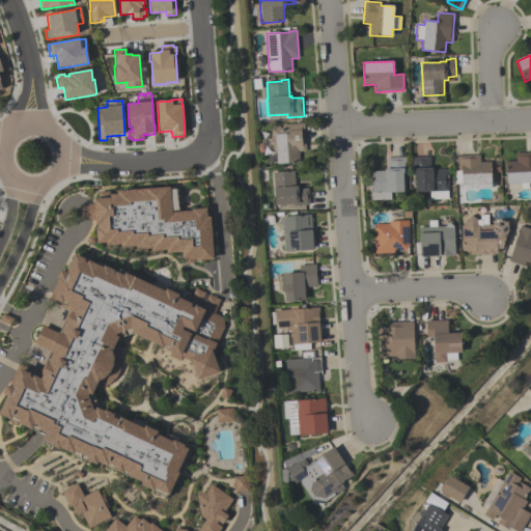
[(306,151),(299,151),(300,163),(276,165),(276,163),(269,164),(268,157),(276,156),(276,149),(272,149),(270,129),(275,129),(275,127),(279,127),(279,128),(283,128),(282,124),(303,123),(306,151)]
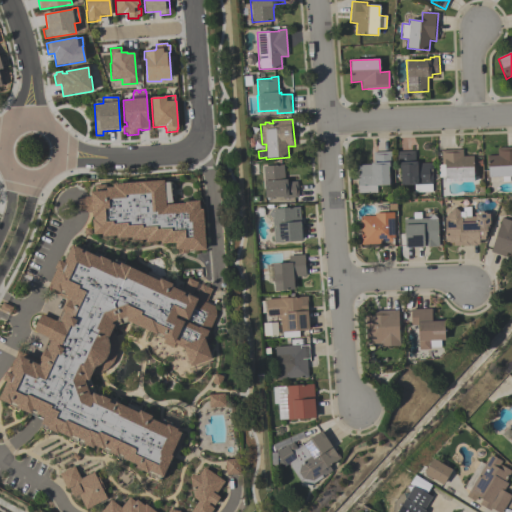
[(486,156),(498,156),(497,149),(511,148),(511,177),(509,177),(509,182),(502,182),(502,177),(488,178),(488,165),(487,165),(486,156)]
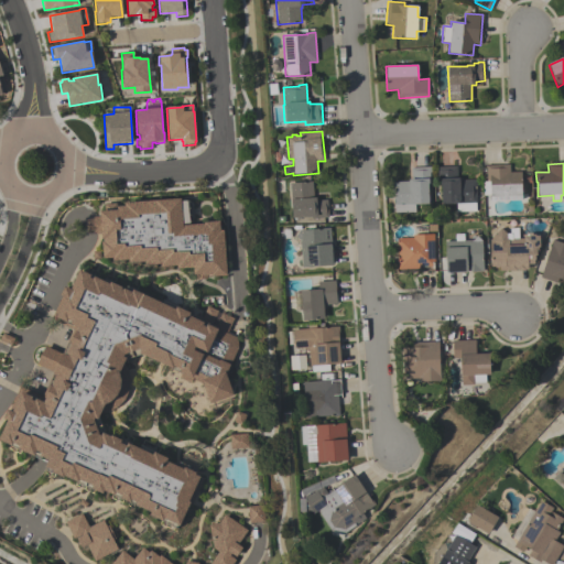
[(522,201),(490,202),(490,196),(484,196),(484,182),(486,182),(486,166),(510,165),(510,173),(521,172),(522,201)]
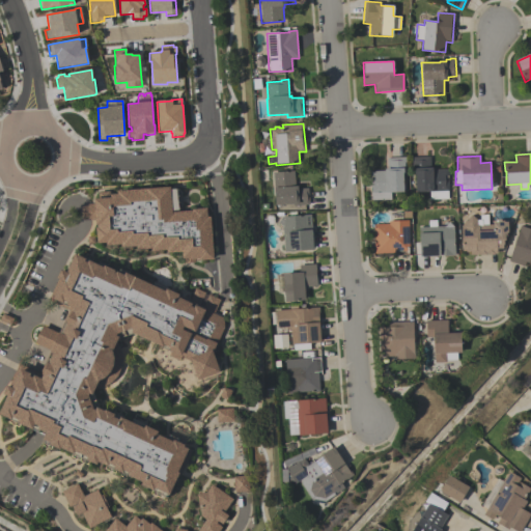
[(430,157),(430,168),(436,168),(436,169),(448,169),(448,192),(448,199),(429,200),(429,193),(415,193),(415,173),(413,173),(413,158),(430,157)]
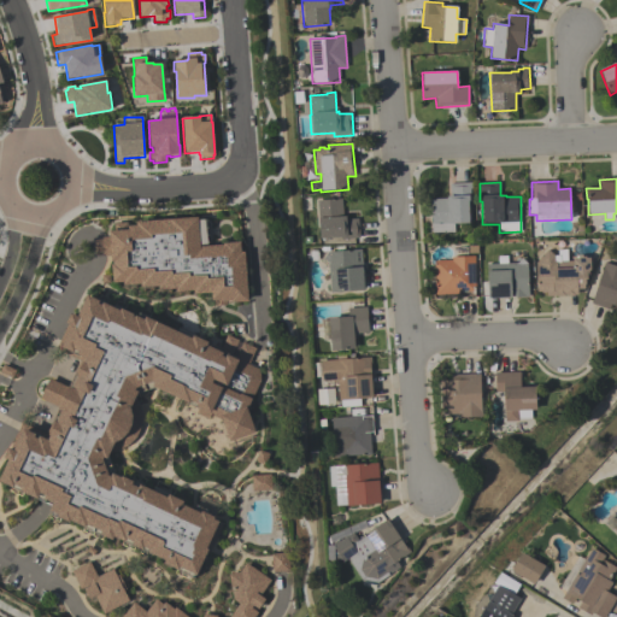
[(470,183),(471,200),(468,200),(469,224),(453,224),(454,233),(432,234),(430,199),(446,199),(446,198),(447,198),(447,197),(450,197),(450,184),(470,183)]
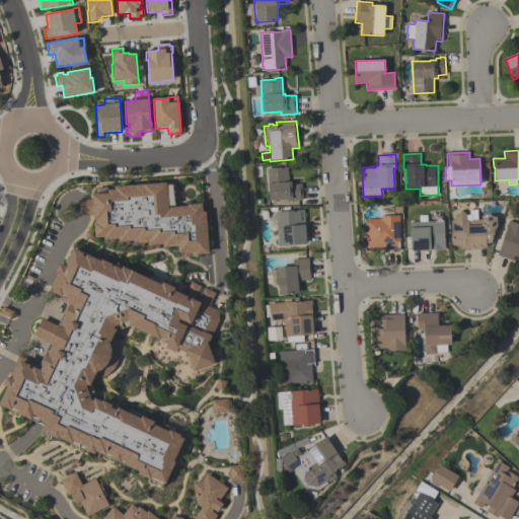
[(302,201),(287,202),(287,200),(269,202),(267,169),(287,167),(288,180),(292,180),(292,184),(301,183),(302,201)]
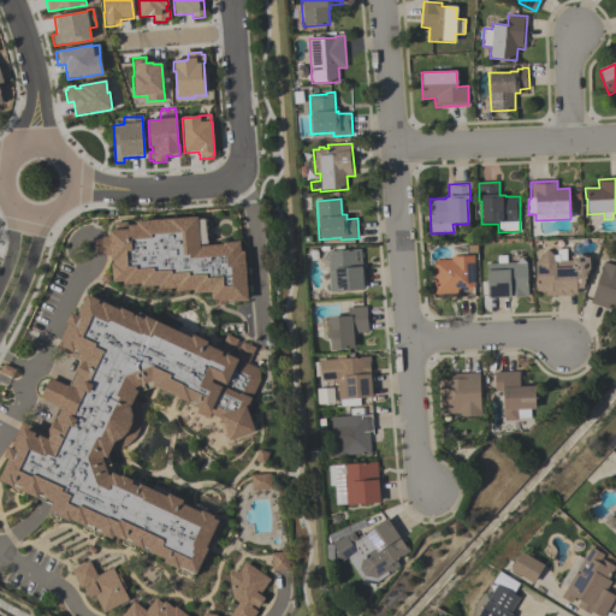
[(247,302),(230,303),(230,302),(225,302),(226,304),(211,306),(209,294),(190,295),(190,291),(175,292),(175,289),(158,290),(157,286),(140,288),(140,284),(123,285),(122,282),(112,283),(110,254),(95,255),(94,240),(101,240),(101,237),(108,237),(107,231),(126,230),(126,226),(135,226),(135,221),(196,218),(199,247),(221,246),(221,243),(240,242),(241,253),(243,252),(247,302)]
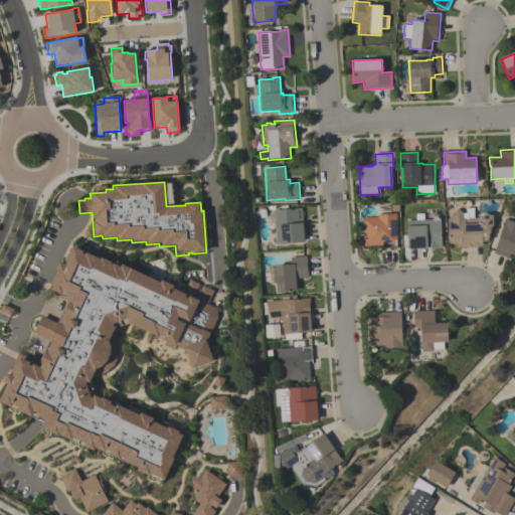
[(482,242),(483,246),(480,246),(480,247),(465,248),(465,247),(456,247),(456,245),(452,245),(451,243),(448,243),(448,219),(457,209),(463,213),(466,213),(465,208),(473,208),(473,218),(478,218),(478,216),(483,216),(484,214),(488,214),(490,216),(492,216),(492,217),(495,217),(488,238),(487,238),(487,241),(482,242)]
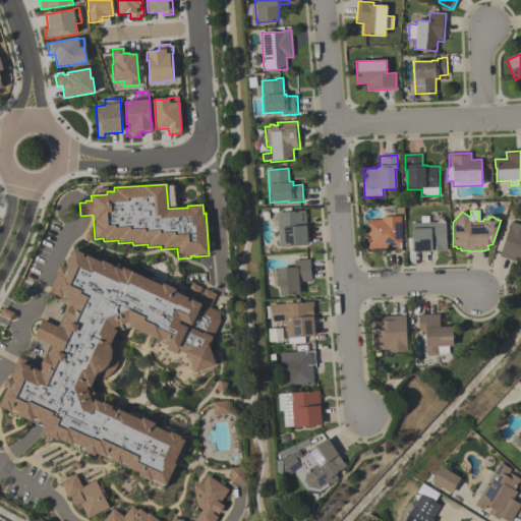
[(277,213),(304,212),(307,246),(279,248),(277,223),(273,219),(277,214),(277,213)]
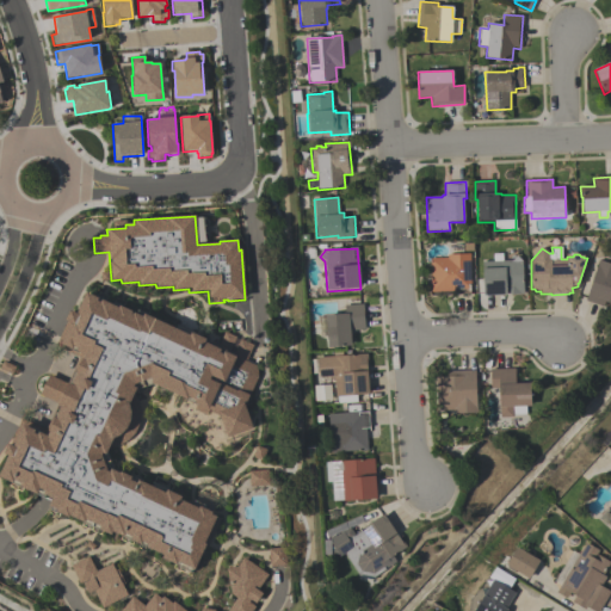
[(523,295),(511,295),(506,295),(483,296),(482,261),(493,261),(493,254),(503,253),(503,260),(512,260),(517,255),(520,260),(522,260),(523,295)]
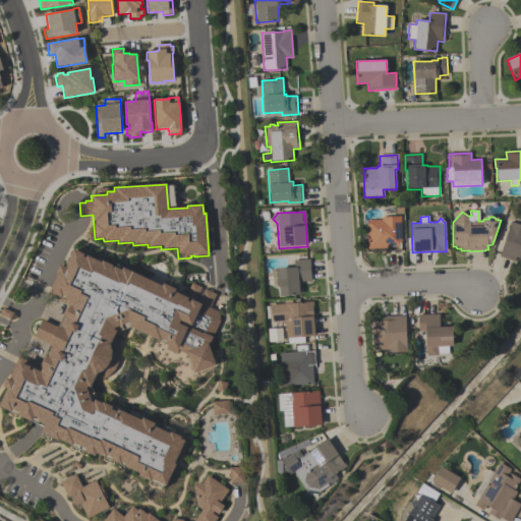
[(367,249),(366,221),(382,220),(382,218),(400,217),(402,245),(401,245),(401,250),(387,251),(386,248),(367,249)]
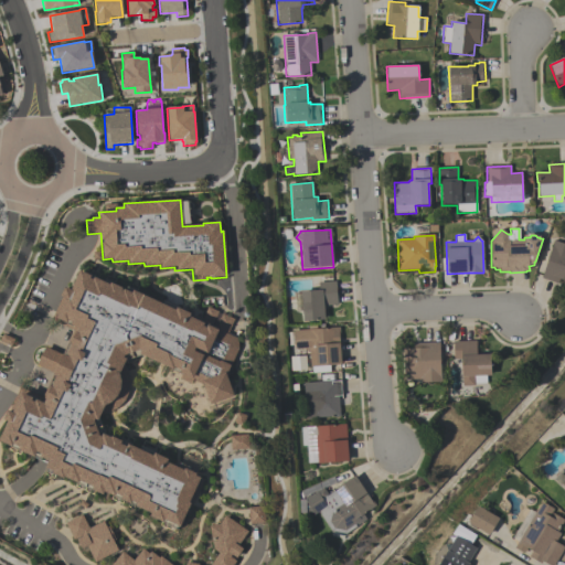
[(541,278),(553,241),(564,244),(564,281),(558,280),(557,284),(541,278)]
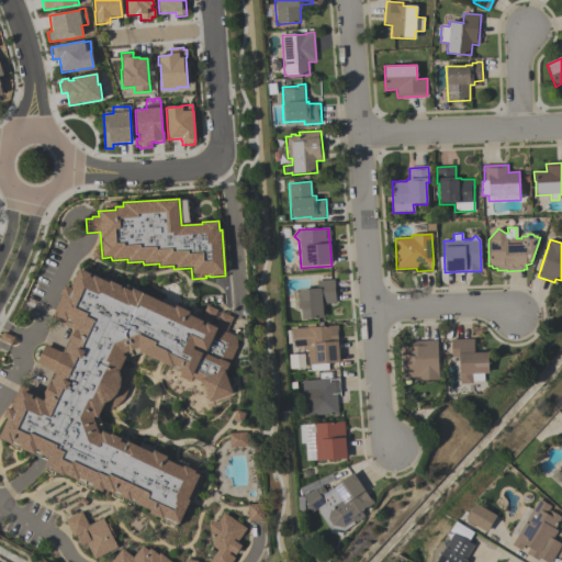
[(179,526),(164,519),(163,521),(148,516),(149,513),(134,505),(135,503),(131,501),(130,503),(119,498),(121,496),(114,493),(113,495),(103,491),(102,494),(90,489),(91,486),(79,481),(78,482),(64,476),(63,478),(51,472),(52,471),(44,468),(47,460),(40,456),(41,453),(35,451),(33,456),(17,449),(18,446),(13,444),(12,447),(0,440),(0,435),(7,420),(2,419),(7,409),(12,412),(21,392),(44,402),(45,398),(44,398),(49,385),(51,386),(56,377),(52,374),(54,372),(36,364),(45,346),(65,355),(69,345),(69,344),(75,332),(76,332),(76,329),(51,318),(60,296),(59,296),(64,287),(70,290),(78,270),(90,276),(89,278),(92,280),(93,277),(109,283),(131,292),(132,290),(175,310),(175,307),(189,314),(188,316),(200,322),(206,306),(233,317),(226,333),(236,338),(237,348),(225,374),(233,395),(209,404),(201,383),(191,379),(190,383),(178,378),(180,373),(178,372),(179,370),(172,367),(172,369),(137,353),(139,350),(137,350),(123,356),(122,357),(125,359),(123,363),(126,368),(128,379),(128,390),(124,400),(115,407),(107,412),(101,412),(97,419),(94,418),(93,420),(98,436),(100,436),(101,433),(103,434),(110,437),(110,436),(121,440),(120,444),(125,446),(126,444),(152,454),(153,452),(167,459),(166,461),(182,469),(183,468),(194,472),(194,474),(198,476),(198,475),(202,476),(190,505),(188,504),(179,526)]
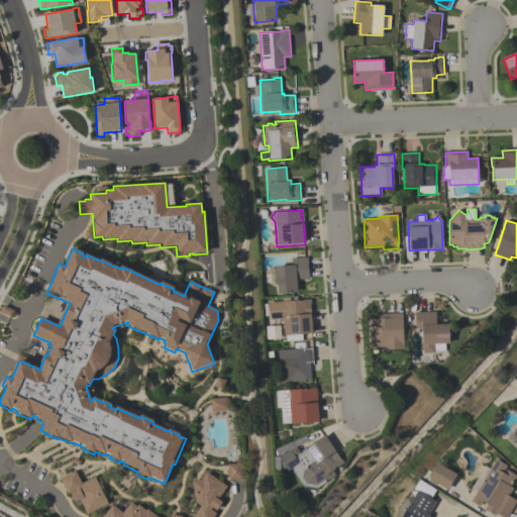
[(275,268),(291,267),(291,259),(307,257),(308,279),(296,280),(297,294),(277,295),(275,268)]
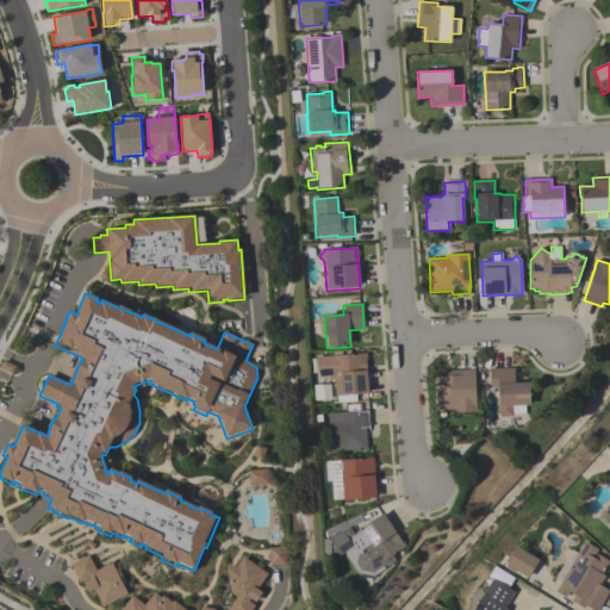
[(316,356),(367,354),(367,366),(366,366),(367,394),(356,396),(356,402),(337,403),(336,397),(335,397),(334,377),(317,377),(316,356)]
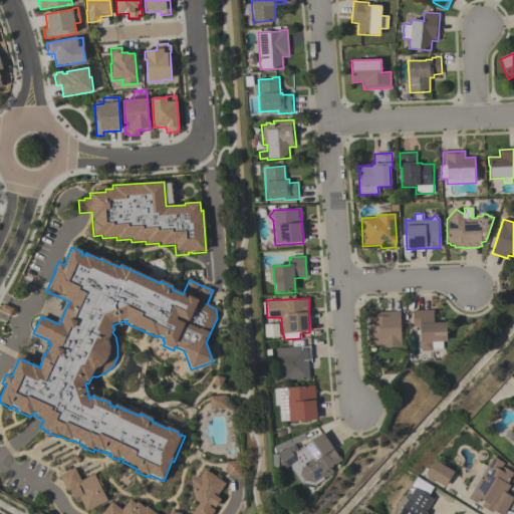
[(433,310),(434,324),(446,323),(447,343),(443,343),(443,350),(432,350),(432,351),(421,352),(420,327),(413,327),(412,311),(433,310)]
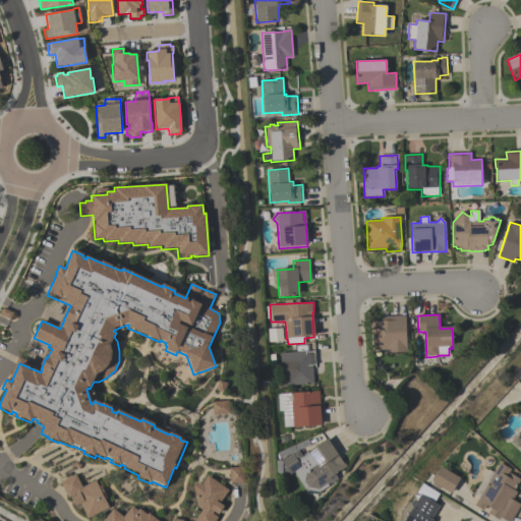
[(406,353),(387,353),(387,350),(371,350),(371,322),(381,322),(380,316),(405,316),(406,353)]
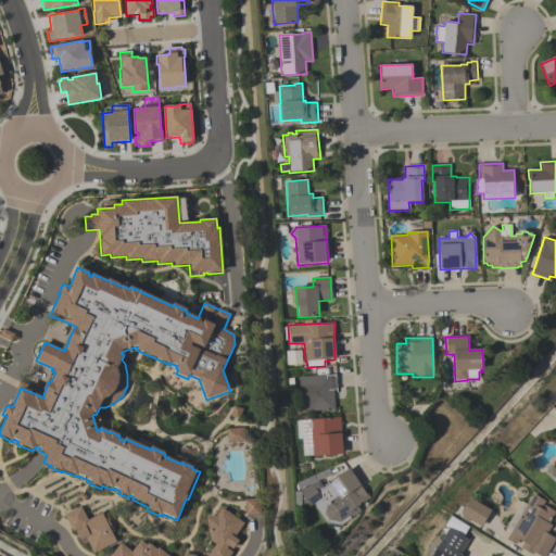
[(335,411),(327,412),(327,411),(301,413),(299,377),(325,375),(325,376),(335,375),(336,390),(333,390),(335,411)]
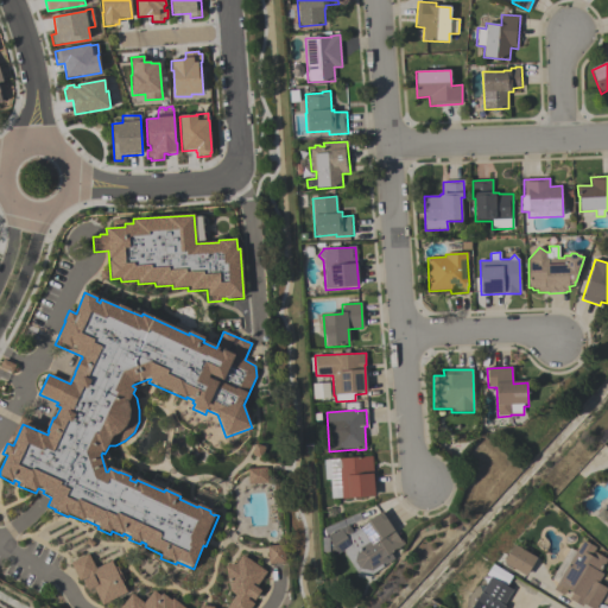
[(330,461),(339,460),(339,458),(372,457),(374,498),(341,500),(341,489),(331,491),(330,461)]
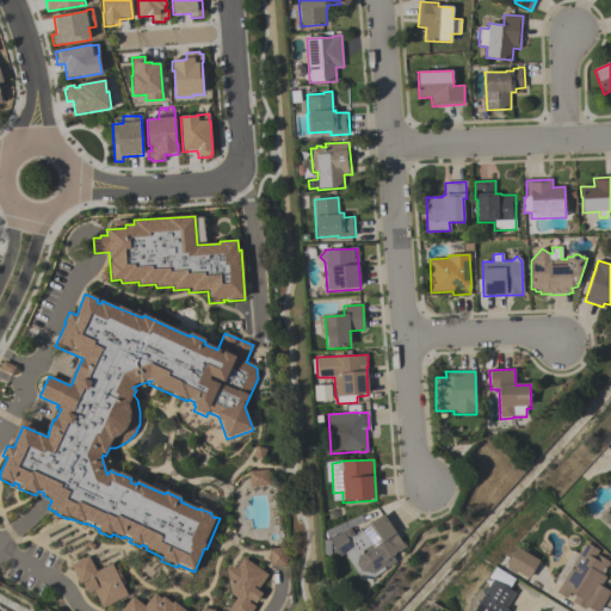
[(248,473),(267,470),(269,486),(250,487),(248,473)]
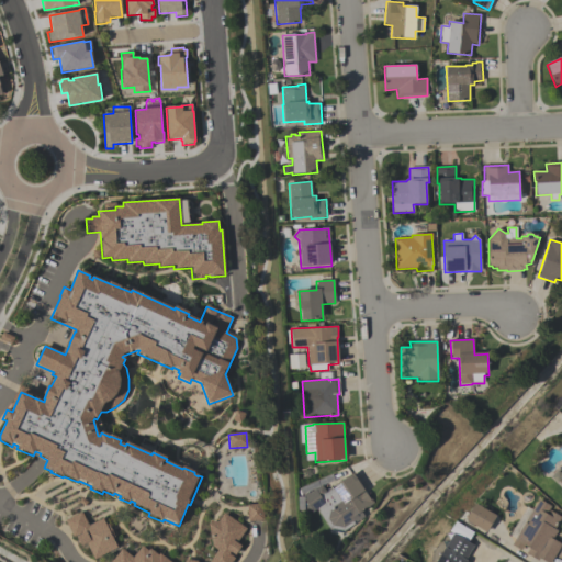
[(561,467),(551,479),(561,487),(561,489),(560,492),(561,493),(561,467)]
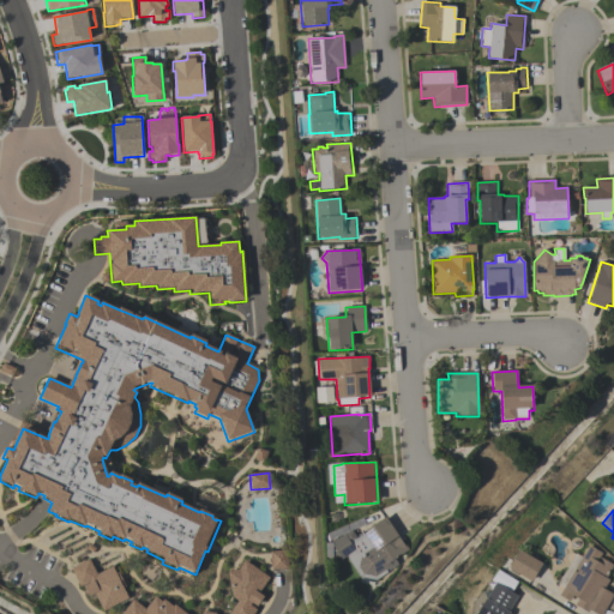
[(398,565),(389,571),(387,570),(386,571),(374,577),(362,584),(347,557),(341,560),(339,558),(336,560),(331,551),(333,549),(329,542),(336,537),(337,539),(351,530),(355,536),(386,518),(399,541),(402,540),(408,551),(395,559),(398,565)]
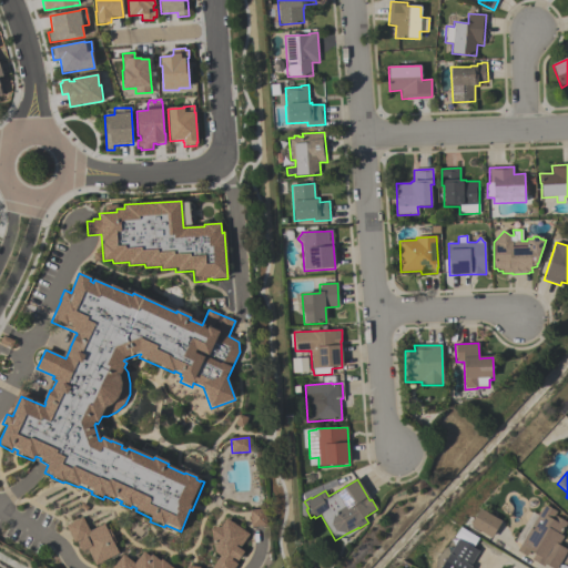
[(544,505),(556,513),(555,516),(567,524),(560,535),(564,537),(558,546),(567,550),(556,567),(549,567),(545,565),(544,567),(531,560),(534,555),(529,553),(526,557),(517,551),(544,505)]
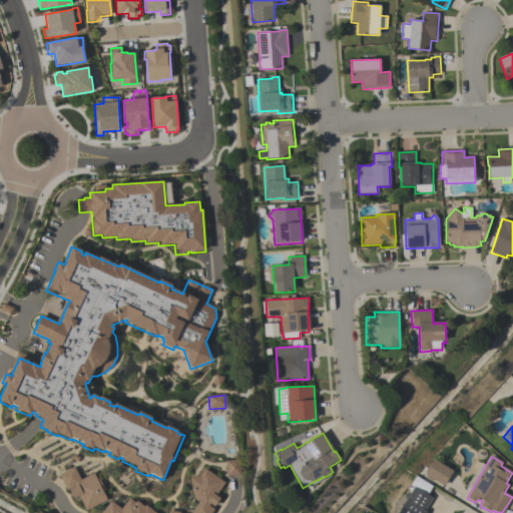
[(425,475),(434,460),(453,472),(444,487),(425,475)]
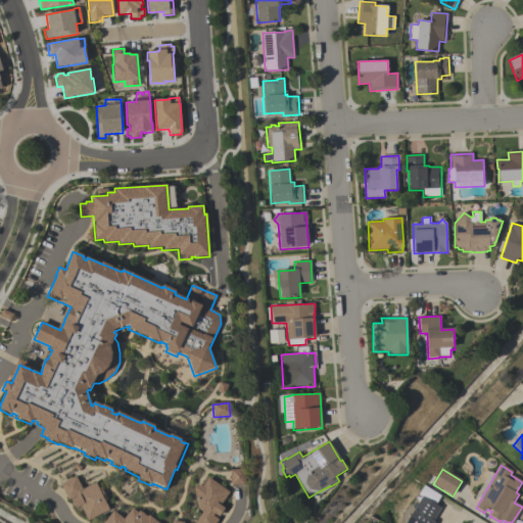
[(230,471),(231,485),(245,484),(244,470),(230,471)]
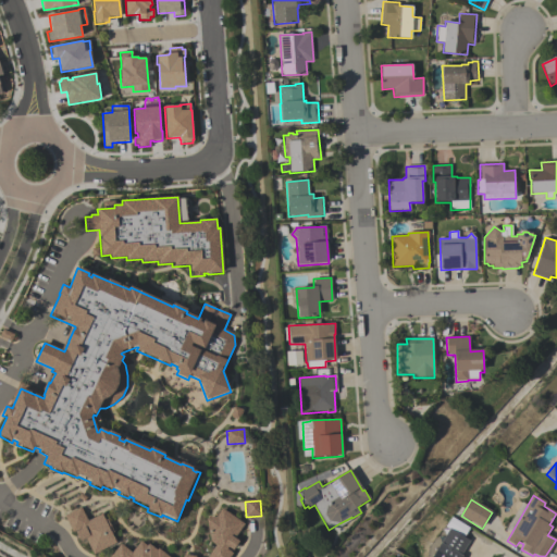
[(101,515),(104,521),(107,520),(113,533),(111,534),(116,544),(93,555),(85,540),(79,542),(75,532),(72,533),(64,517),(81,508),(87,522),(101,515)]
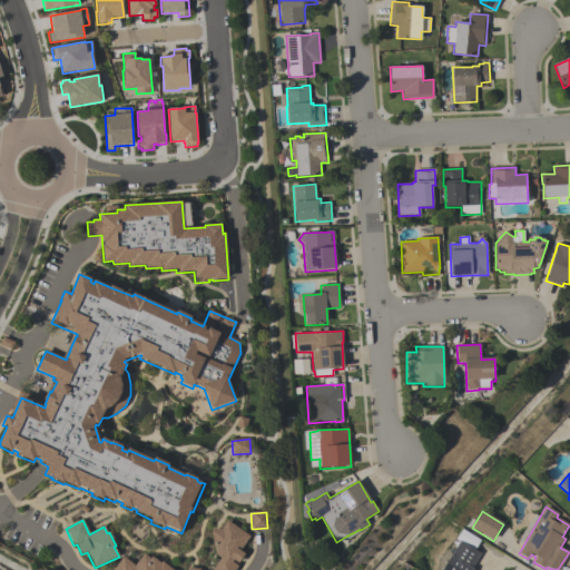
[(210,532),(222,530),(227,521),(251,538),(241,552),(245,554),(238,564),(234,561),(232,562),(237,567),(235,569),(212,569),(220,559),(215,554),(210,532)]
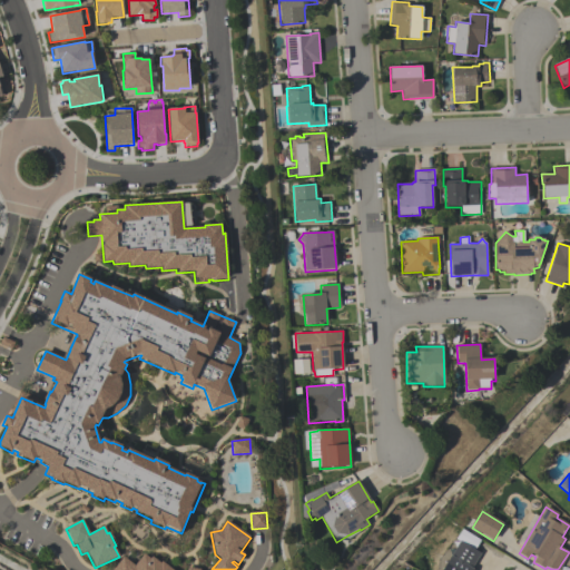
[(473,569),(442,569),(460,541),(480,553),(473,567),(475,568),(473,569)]
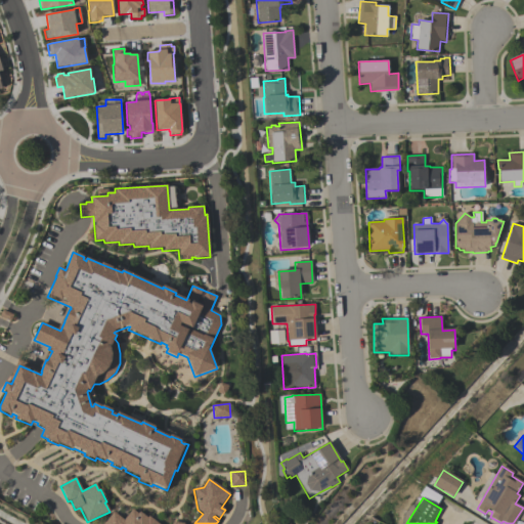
[(103,523),(114,512),(124,520),(132,510),(138,514),(139,512),(146,518),(148,516),(158,523),(103,523)]
